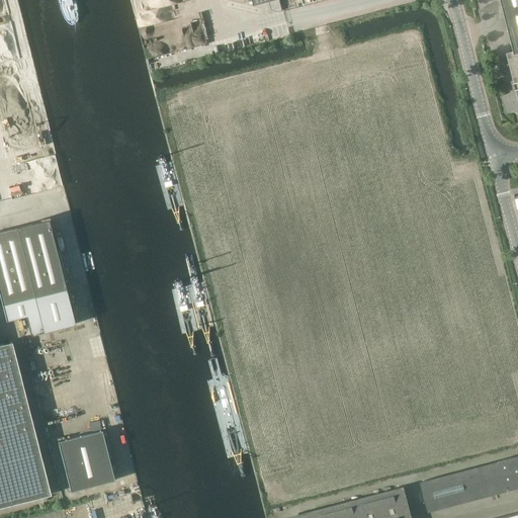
[(277,0),(252,0),(254,5),(268,2),(271,11),(276,12),(281,11),(277,0)]
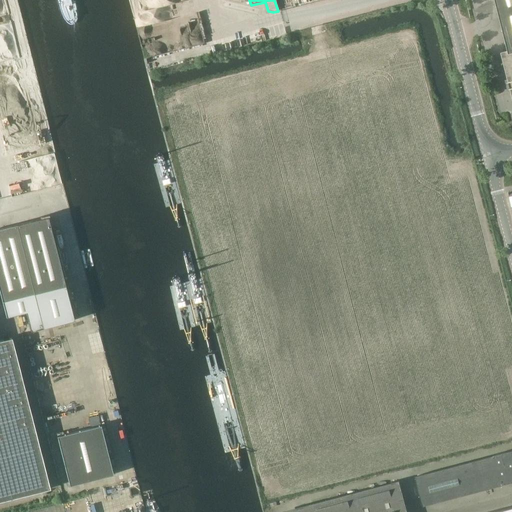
[(511,0),(494,0),(508,53),(503,54),(510,81),(507,82),(509,89),(511,88),(511,89),(511,0)]
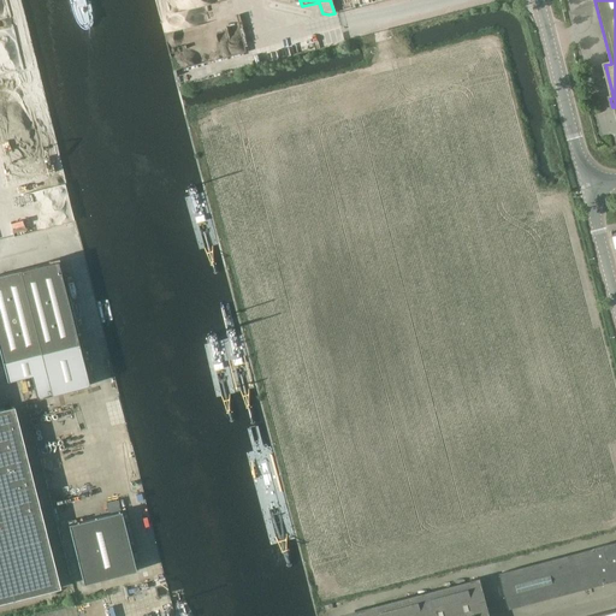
[(57,261),(0,276),(0,356),(6,379),(40,369),(46,396),(88,386),(57,261)]
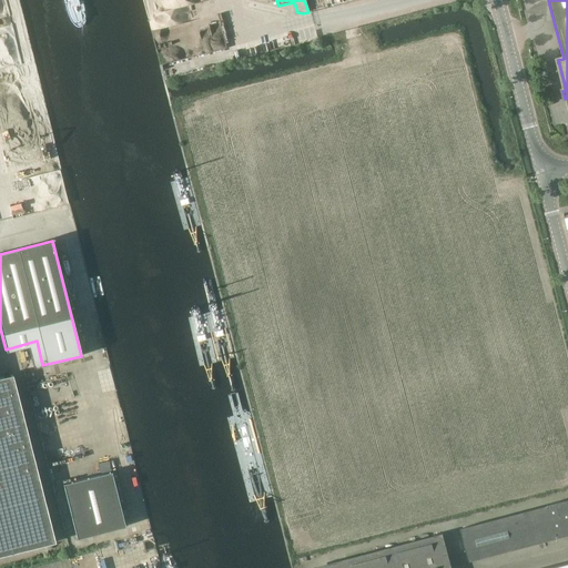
[(0,378),(0,556),(54,543),(12,375),(0,378)]
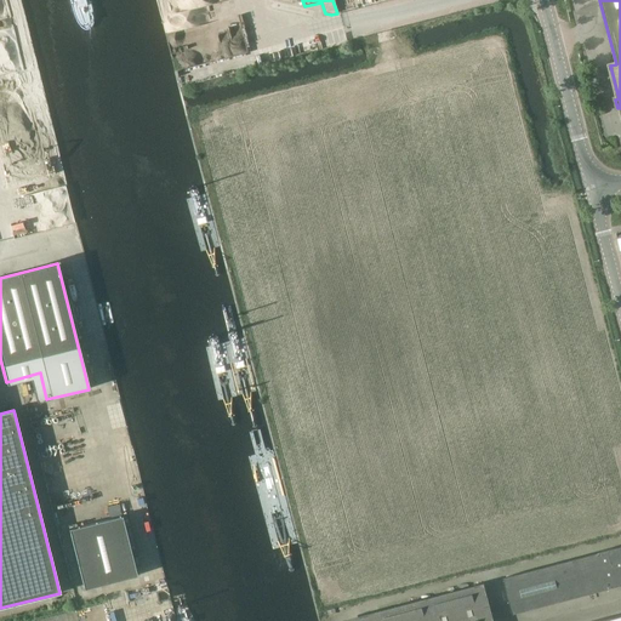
[(84,590),(136,576),(121,517),(68,530),(84,590)]
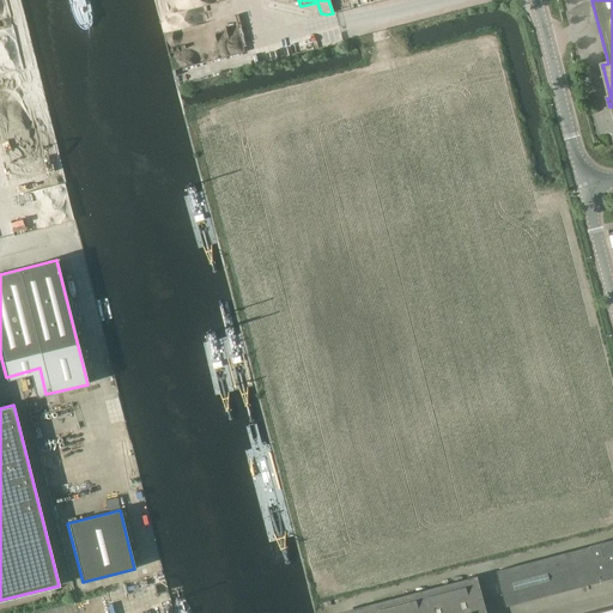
[(612,574),(612,541),(499,570),(509,602),(612,574)]
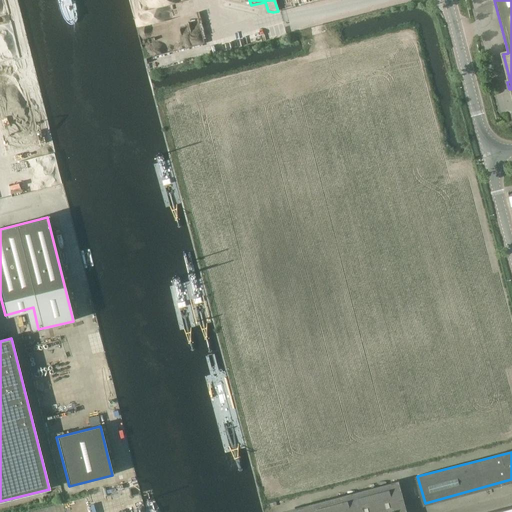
[(281,511),(406,511),(397,479),(281,508),(281,511)]
